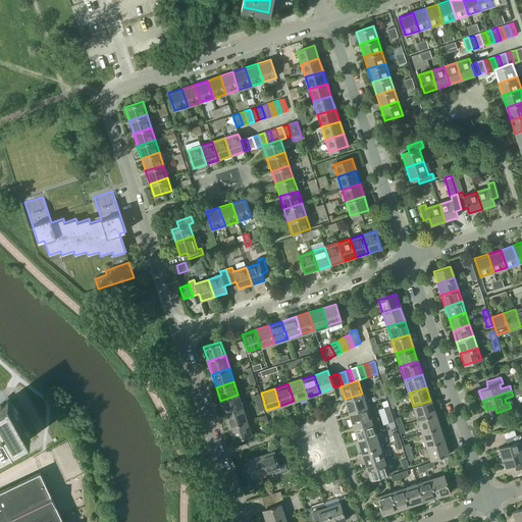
[(366,407),(362,394),(345,399),(349,413),(366,407)]
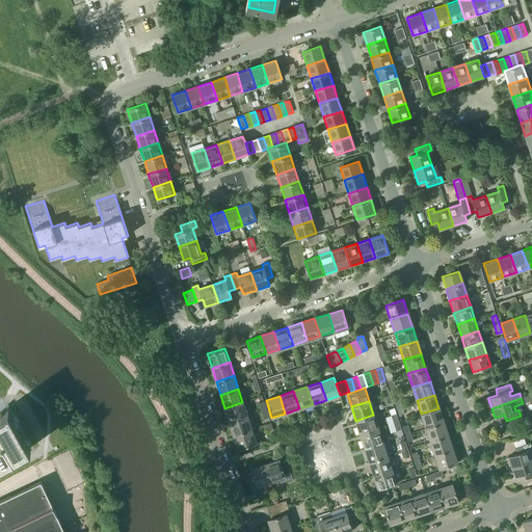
[(247,416),(242,402),(224,408),(230,422),(247,416)]
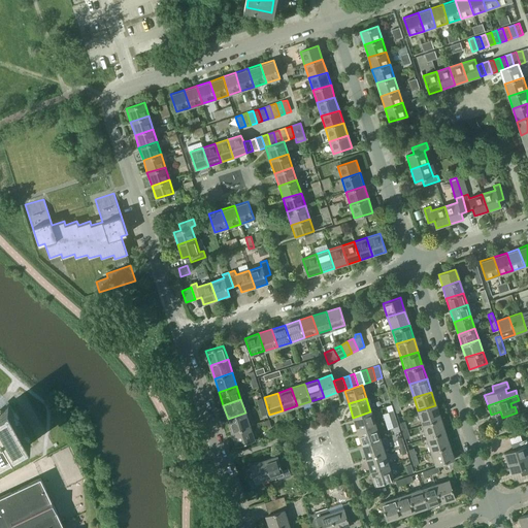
[(0,460),(31,443),(8,403),(0,410),(0,460)]
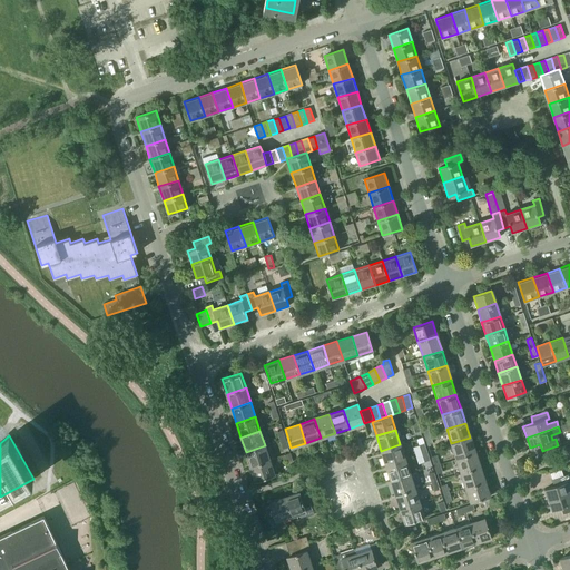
[(416,439),(422,453),(428,451),(422,436),(416,439)]
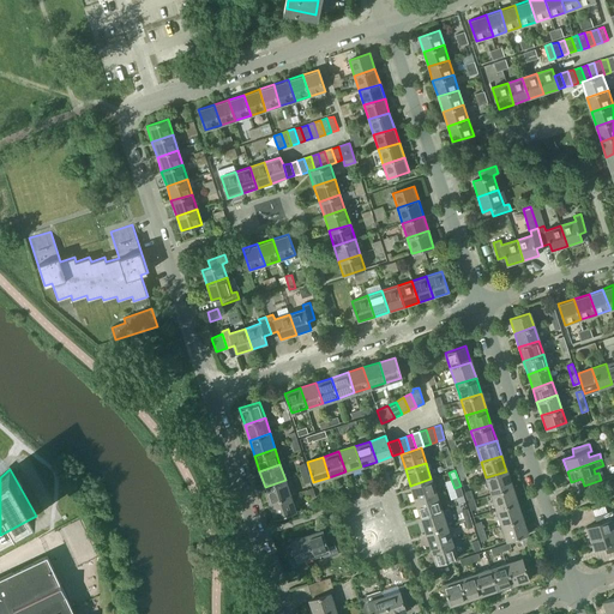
[(512,487),(506,471),(486,477),(491,493),(512,487)]
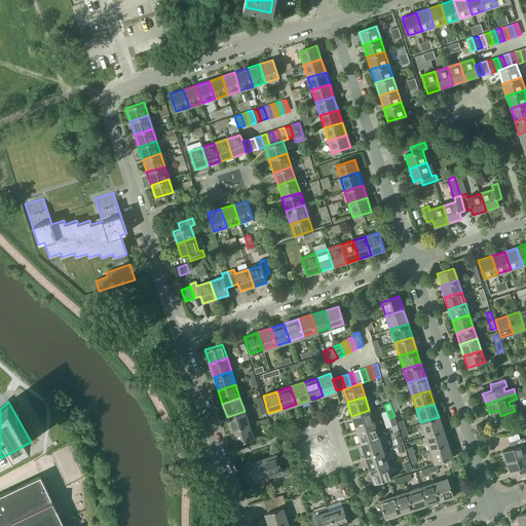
[(373,423),(369,410),(351,416),(357,429),(373,423)]
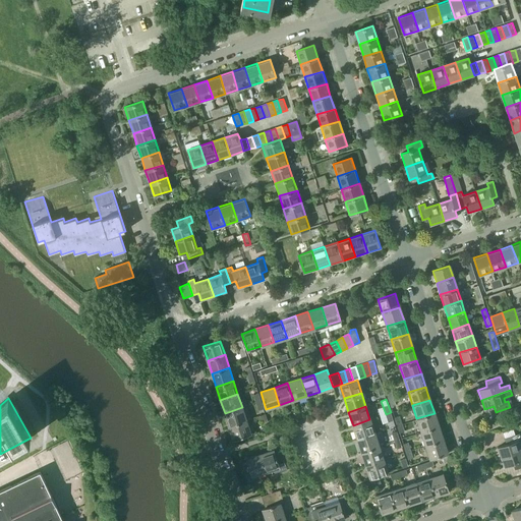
[(225,413),(229,426),(246,420),(242,407),(225,413)]
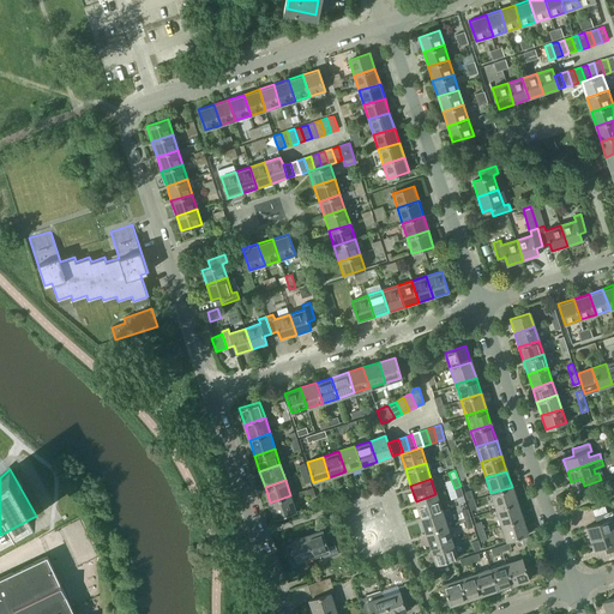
[(517,503),(512,487),(491,493),(497,509),(517,503)]
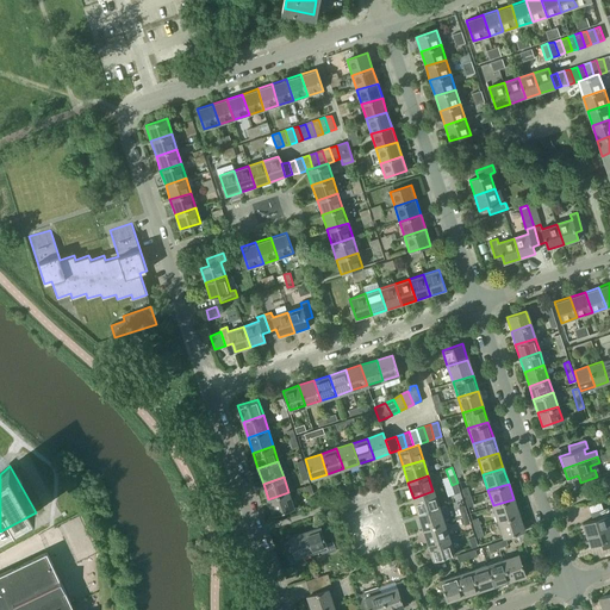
[(439,506),(433,491),(414,498),(418,514),(439,506)]
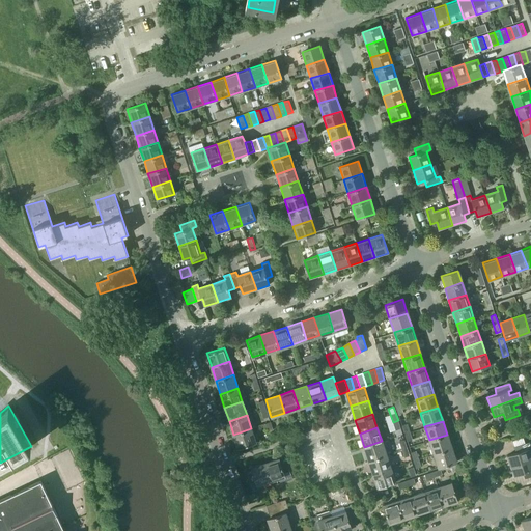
[(255,442),(251,428),(233,435),(238,448),(255,442)]
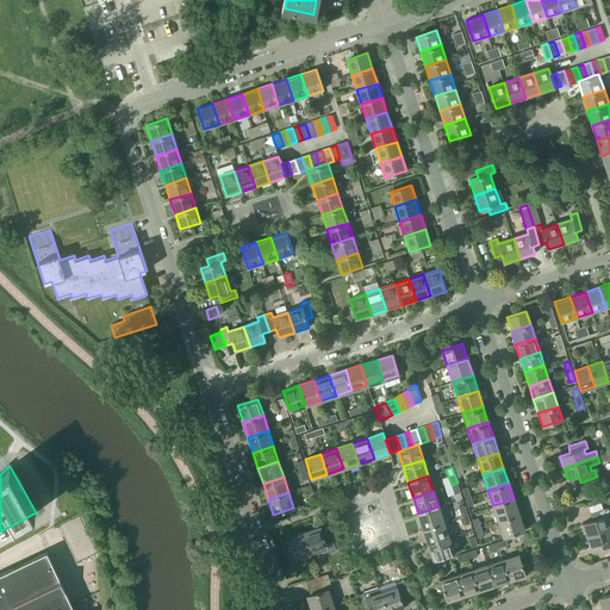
[(518,515),(514,499),(493,505),(498,521),(518,515)]
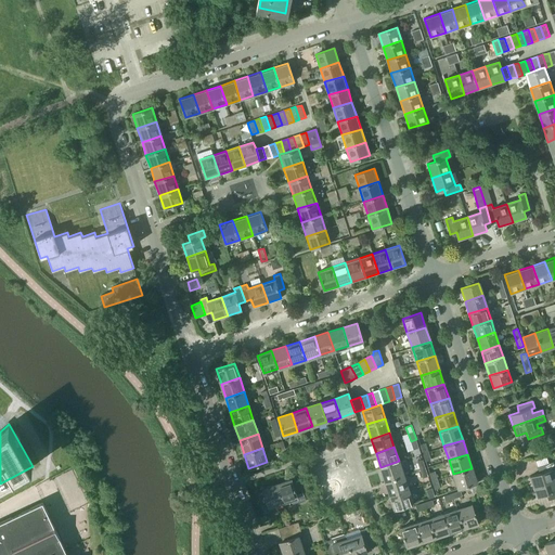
[(403,475),(399,461),(381,467),(385,481),(403,475)]
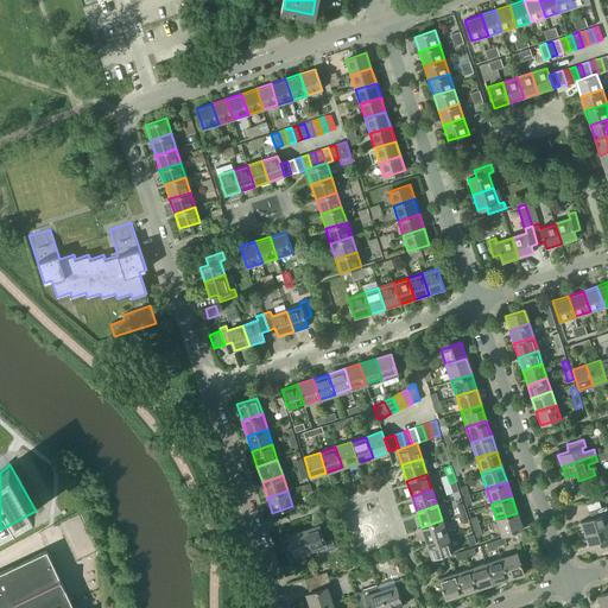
[(580,523),(583,533),(607,525),(607,518),(606,520),(605,515),(607,514),(605,506),(588,512),(590,519),(580,523)]
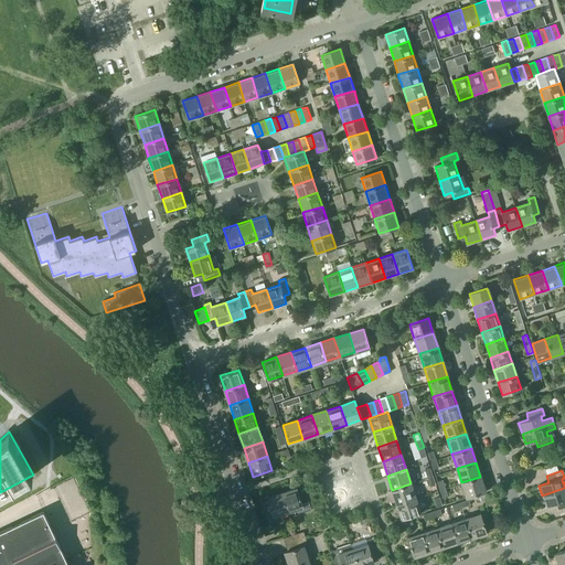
[(484,491),(480,477),(461,482),(466,498),(484,491)]
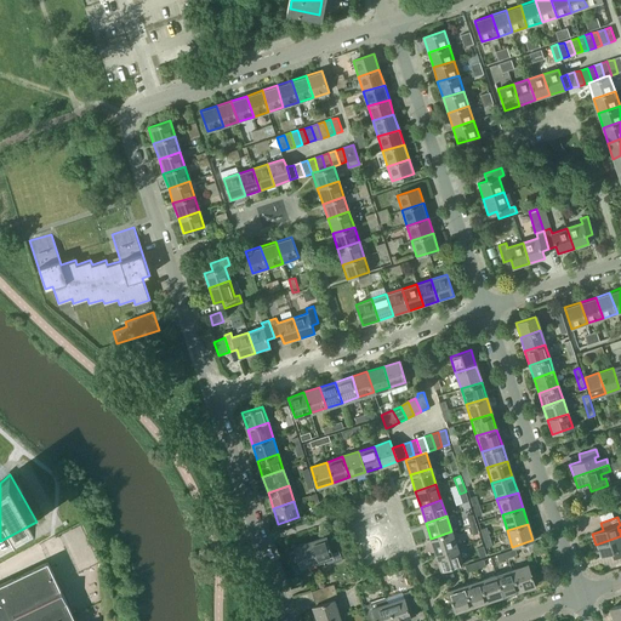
[(431,539),(436,554),(456,547),(451,531),(431,539)]
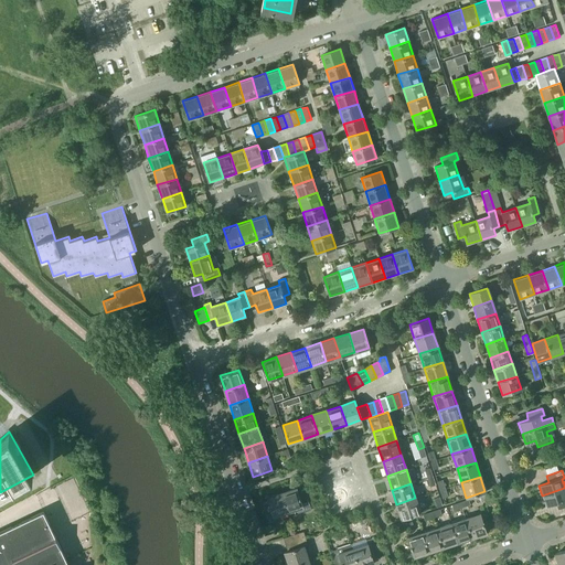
[(297,488),(281,493),(288,512),(302,508),(304,511),(311,509),(305,489),(298,491),(297,488)]
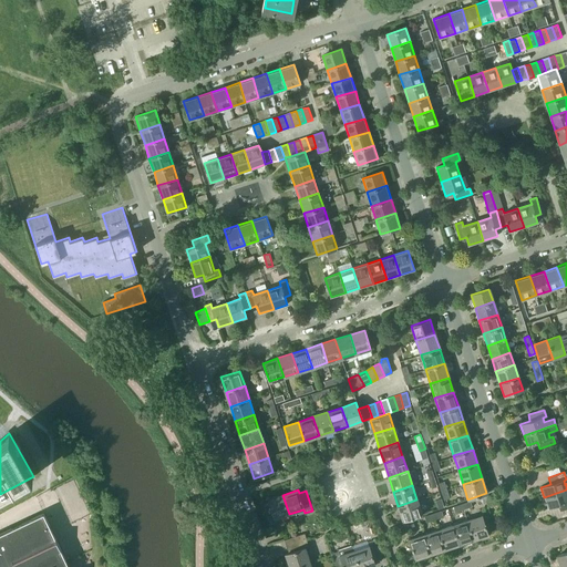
[(566,490),(544,497),(547,508),(557,505),(559,512),(566,508),(566,490)]
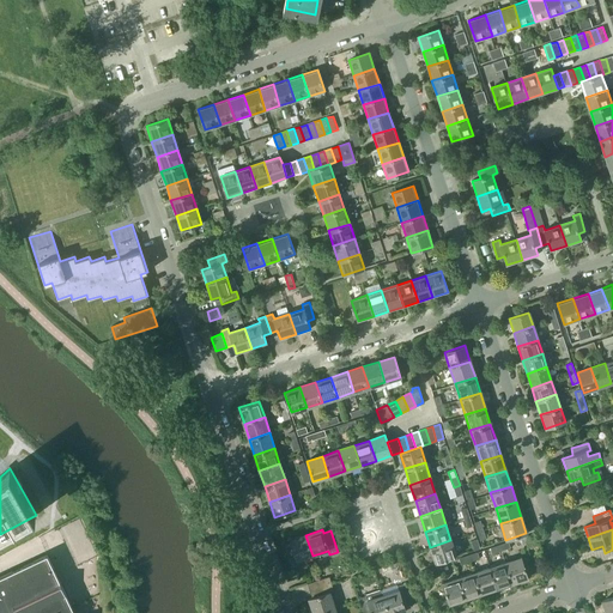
[(297,560),(313,556),(305,535),(290,540),(291,544),(284,545),(291,568),(298,565),(297,560)]
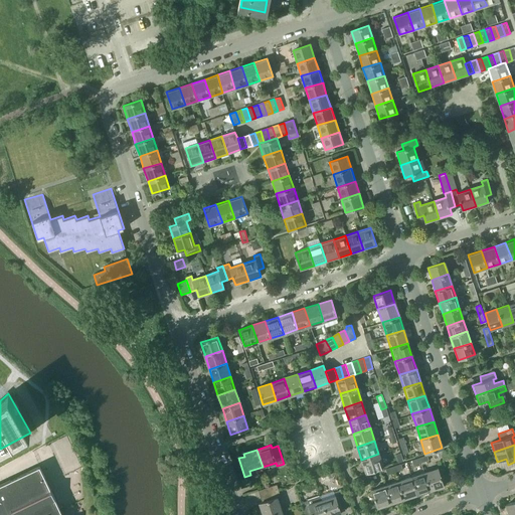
[(383,468),(378,454),(361,460),(366,473),(383,468)]
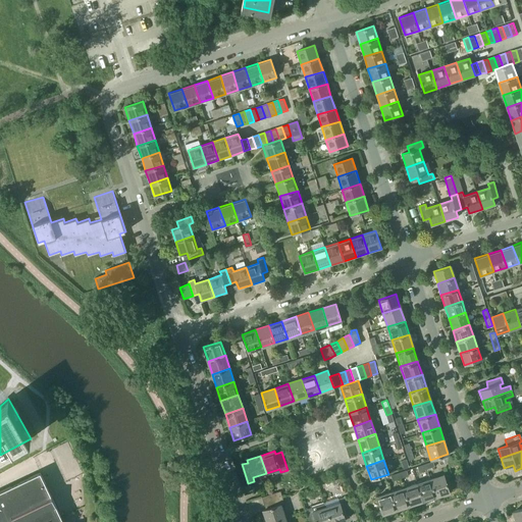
[(63,521),(40,472),(0,490),(0,521),(63,521)]
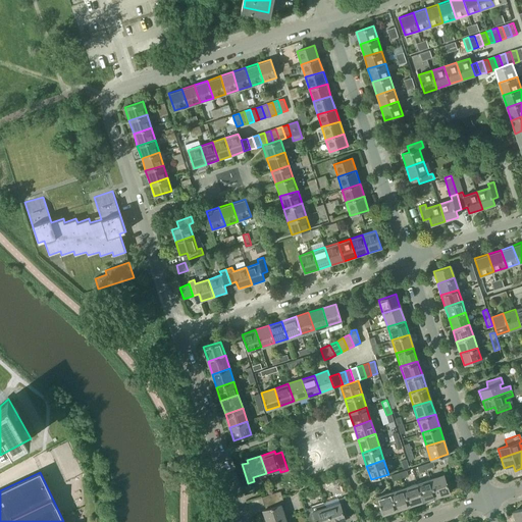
[(430,479),(435,497),(450,492),(444,475),(430,479)]
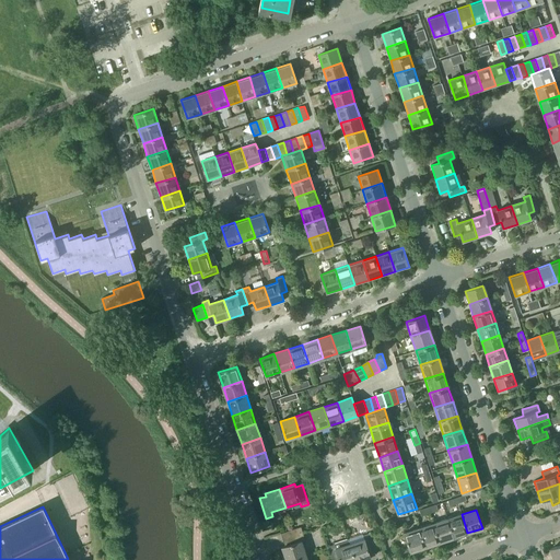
[(447,520),(453,538),(467,533),(462,514),(447,520)]
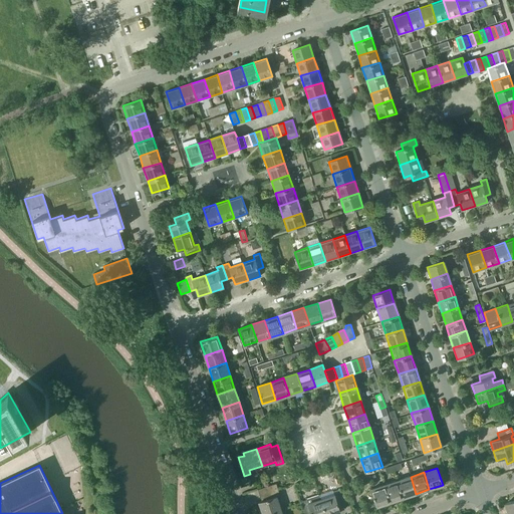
[(397,481),(403,498),(416,494),(411,477),(397,481)]
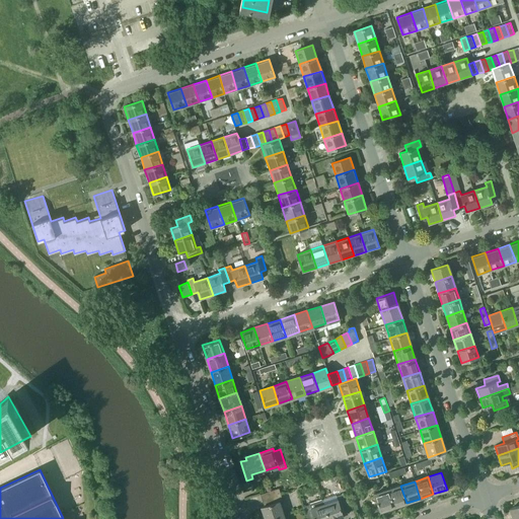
[(400,486),(388,490),(393,507),(406,503),(400,486)]
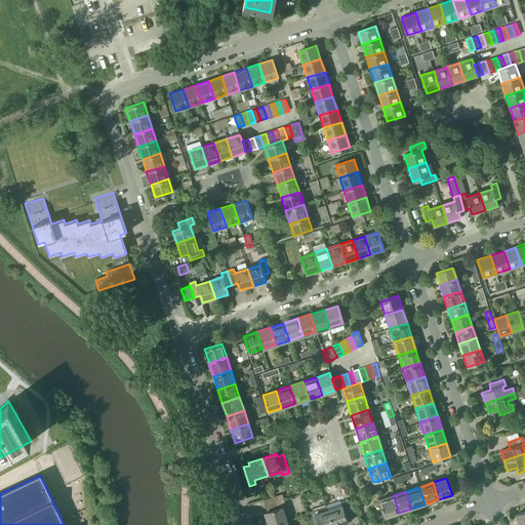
[(268,524),(274,524),(286,521),(282,508),(286,507),(282,494),(264,500),(267,512),(265,513),(268,524)]
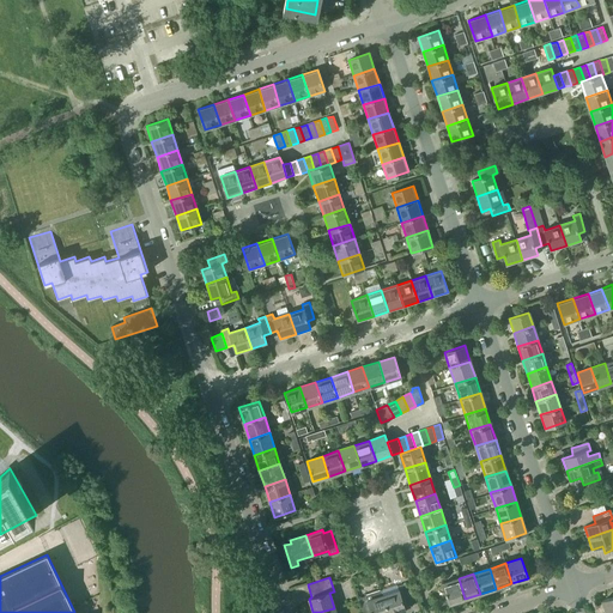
[(459,578),(442,583),(449,604),(465,599),(459,578)]
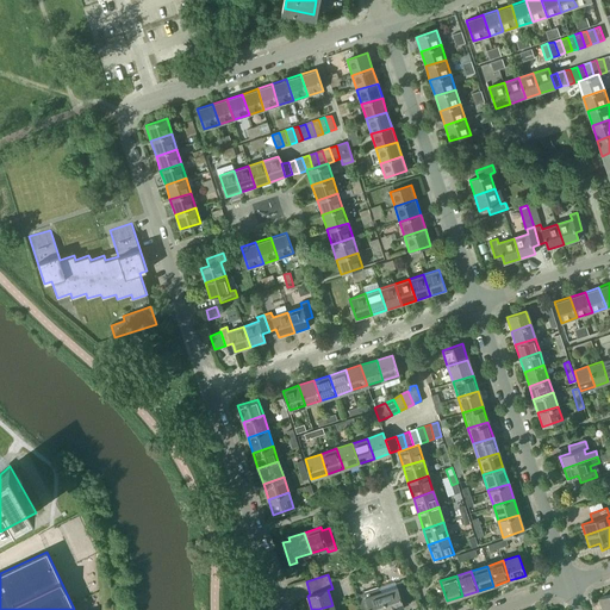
[(397,587),(381,593),(386,609),(396,609),(403,608),(403,605),(410,603),(403,580),(394,583),(397,587)]
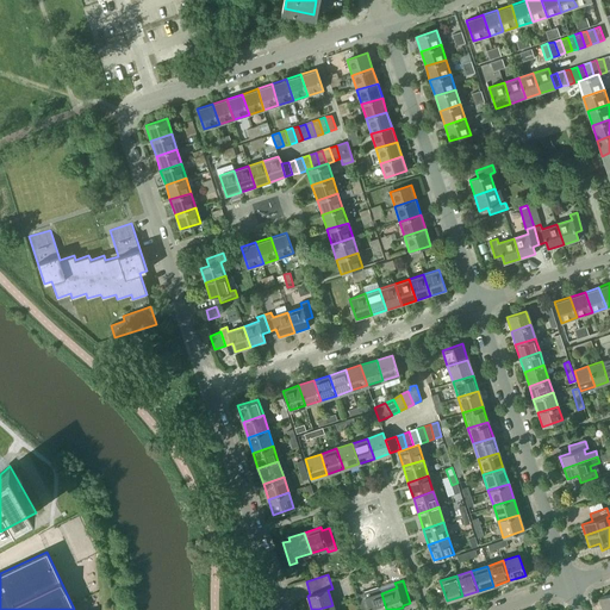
[(386,609),(381,593),(379,587),(363,592),(365,593),(356,596),(360,609),(386,609)]
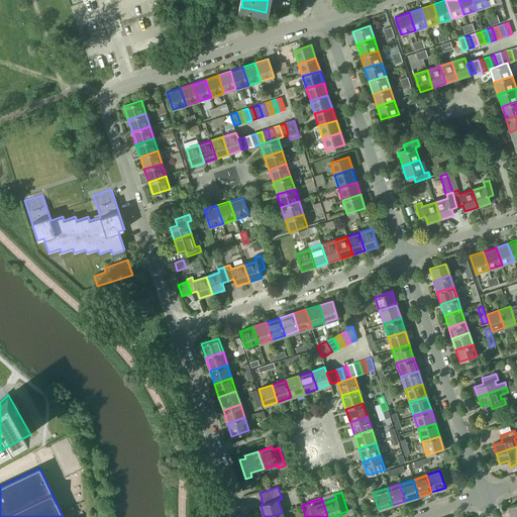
[(516,503),(507,507),(510,516),(514,516),(516,516),(516,503)]
